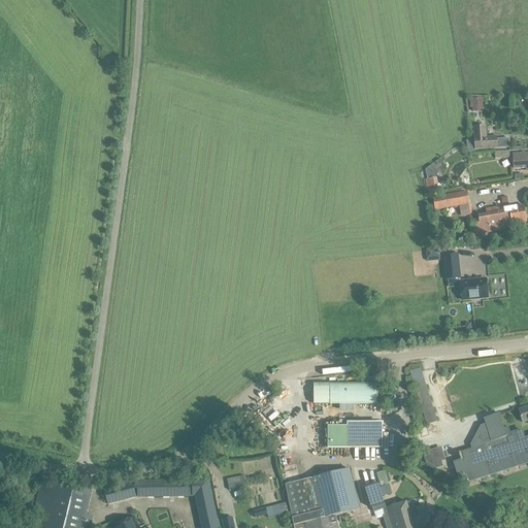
[(470,99),(469,108),(472,108),(483,109),(484,99),(473,99),(470,99)]
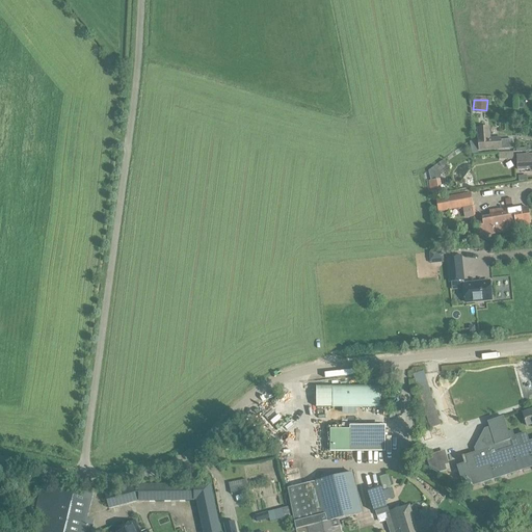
[(512,140),(501,141),(501,137),(490,138),(489,127),(477,128),(478,151),(502,150),(512,149),(512,140)]
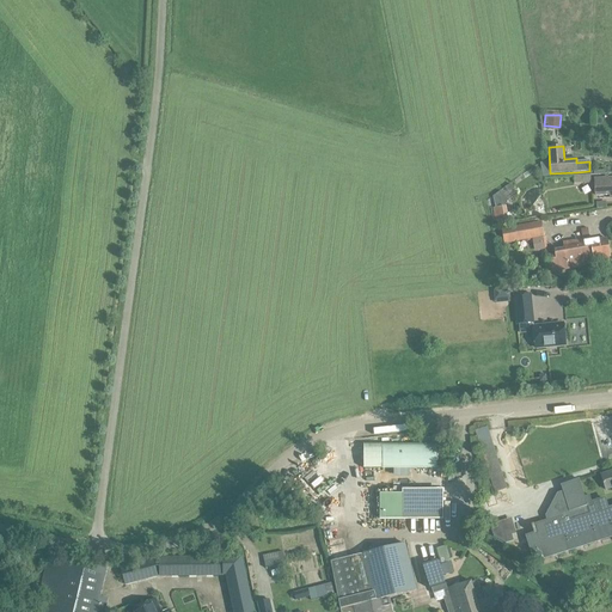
[(570,183),(587,184),(588,175),(570,173),(570,183)]
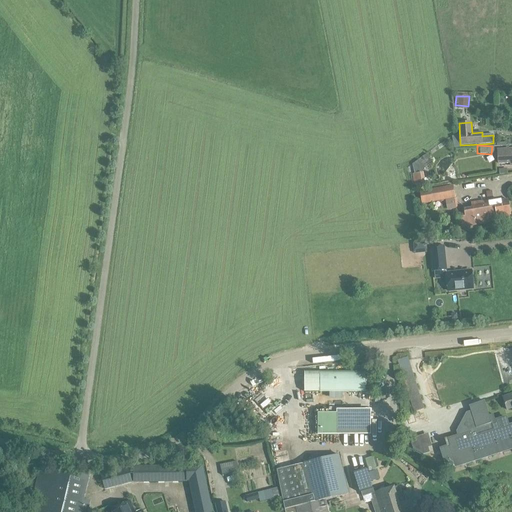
[(511,166),(511,149),(498,151),(499,164),(511,163),(511,166)]
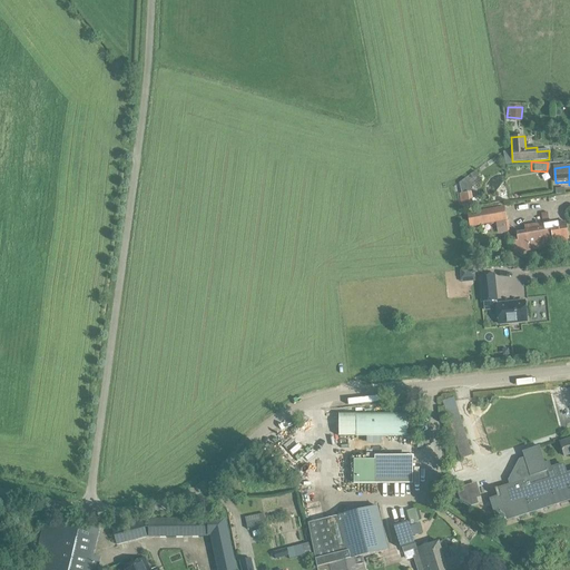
[(461,207),(477,205),(475,199),(473,200),(472,192),(459,194),(461,207)]
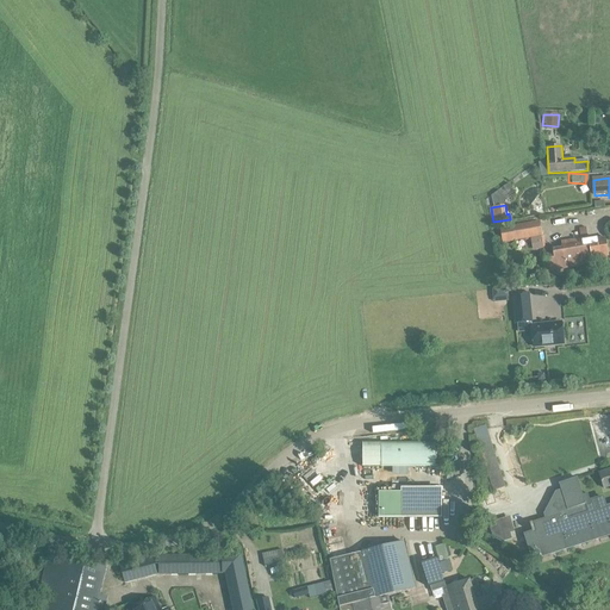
[(503,243),(542,236),(540,222),(500,228),(503,243)]
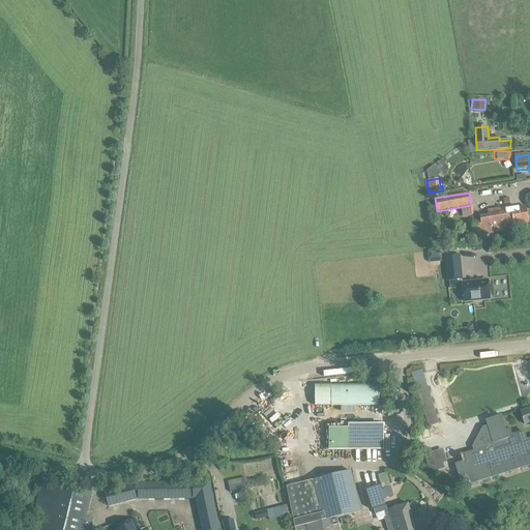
[(470,206),(463,207),(465,218),(471,217),(470,206)]
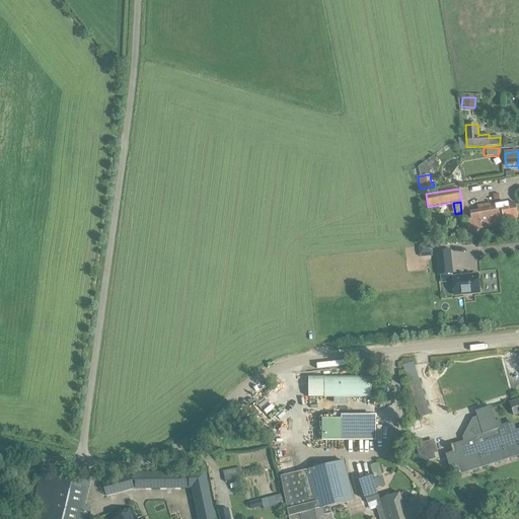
[(496,206),(494,206),(496,214),(502,213),(504,221),(504,224),(505,227),(517,225),(516,219),(517,219),(515,203),(514,203),(502,206),(502,205),(496,206)]
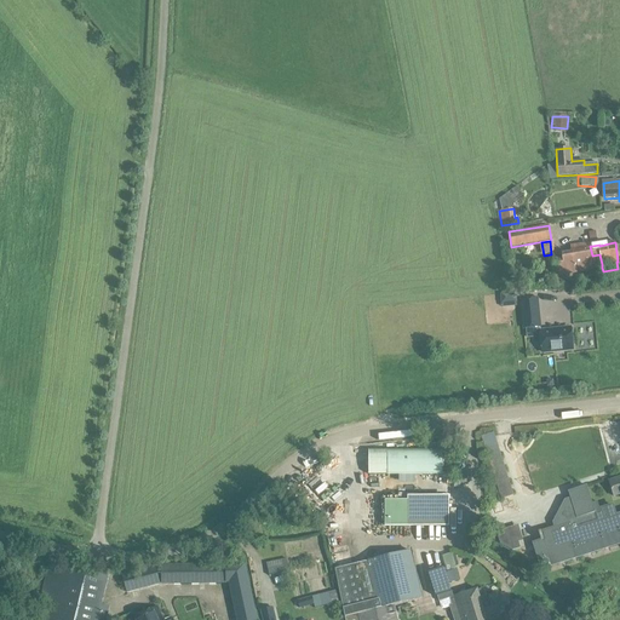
[(563,258),(554,260),(556,276),(602,268),(602,264),(600,254),(592,256),(590,246),(573,250),(573,252),(562,254),(563,258)]
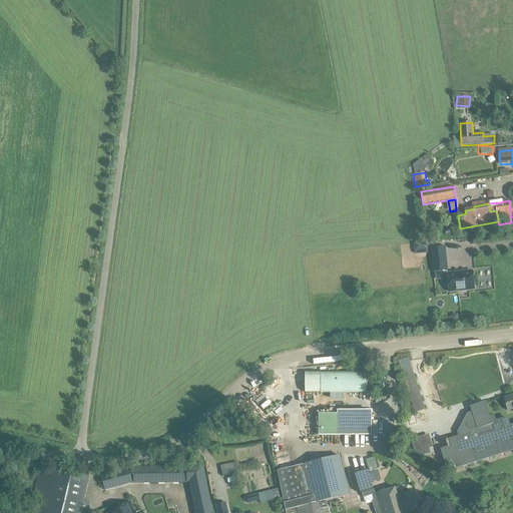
[(427,243),(415,244),(415,251),(416,251),(427,250),(428,250),(427,243)]
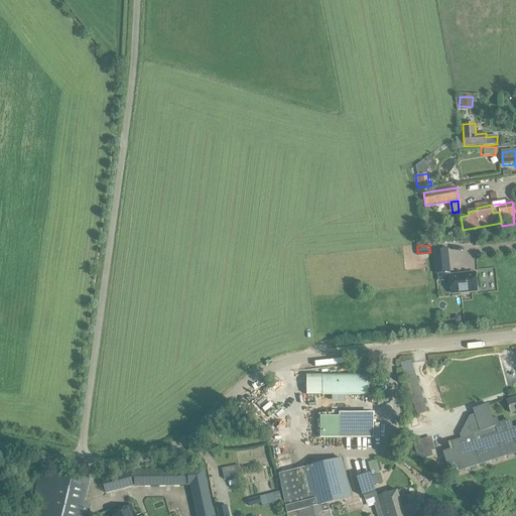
[(433,250),(436,274),(449,272),(447,249),(433,250)]
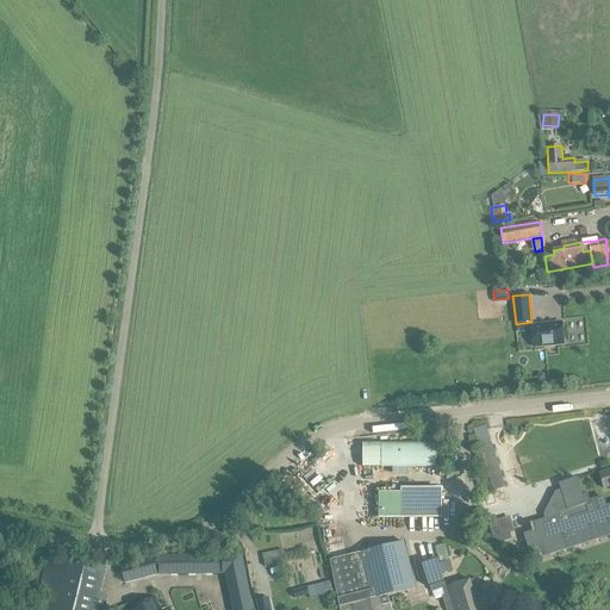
[(564,344),(561,323),(531,327),(534,347),(564,344)]
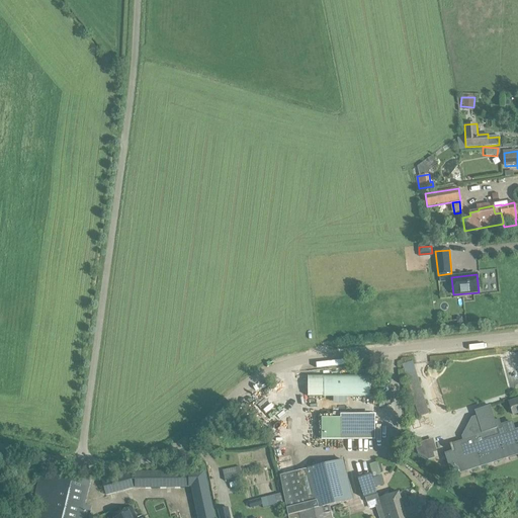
[(403,365),(415,407),(425,404),(413,362),(403,365)]
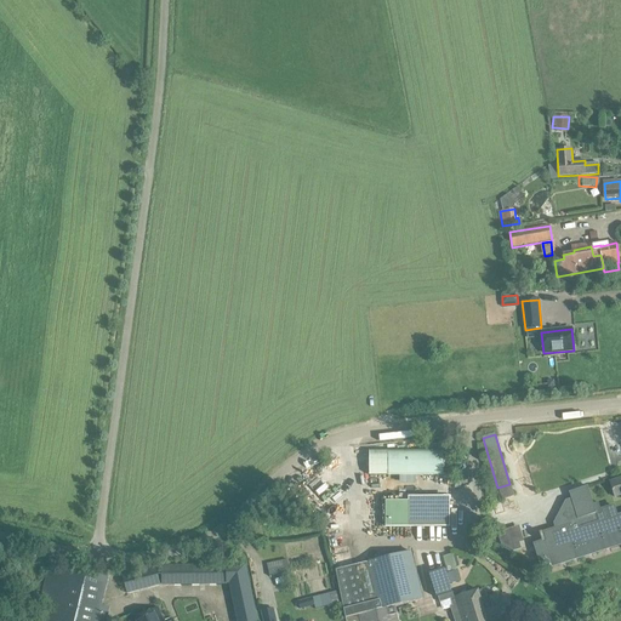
[(443,451),(370,451),(370,476),(400,476),(416,474),(443,474),(443,451)]
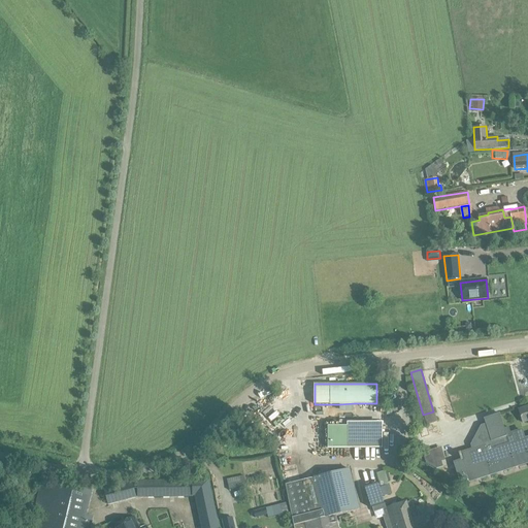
[(527,421),(527,406),(519,409),(523,423),(527,421)]
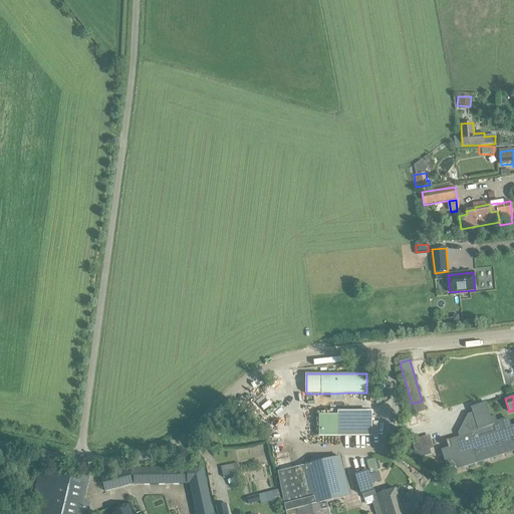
[(426,411),(422,401),(412,404),(415,414),(416,415),(426,411)]
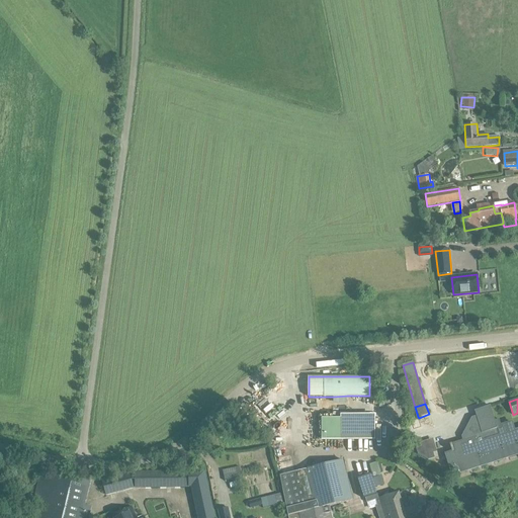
[(469,431),(463,433),(461,437),(463,441),(452,445),(452,444),(449,445),(452,453),(447,455),(446,454),(452,475),(517,453),(517,430),(515,432),(512,423),(501,426),(499,420),(495,421),(490,407),(475,411),(477,417),(471,418),(469,422),(471,428),(469,431)]
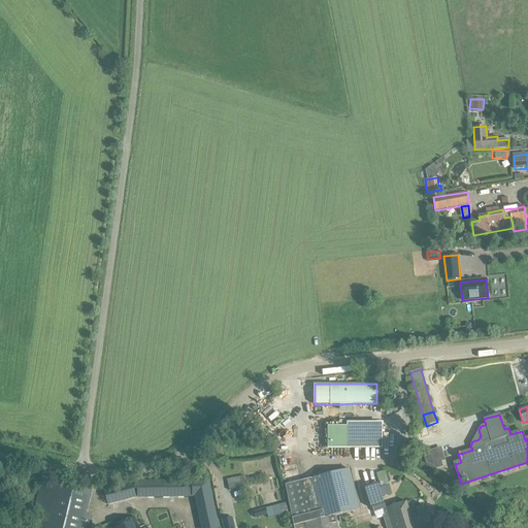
[(350,448),(350,426),(329,426),(329,449),(350,448)]
